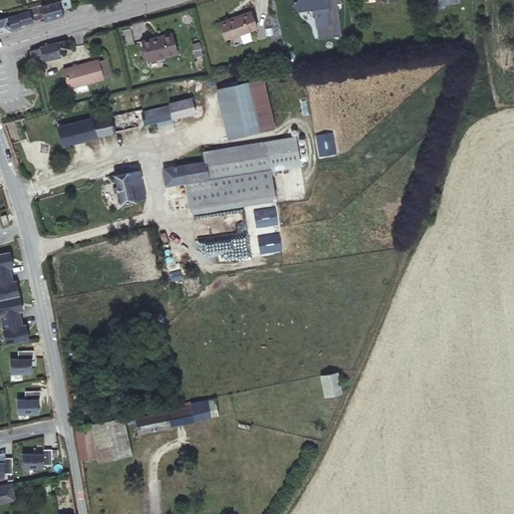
[(74,0),(48,0),(52,15),(70,10),(68,5),(75,3),(74,0)]
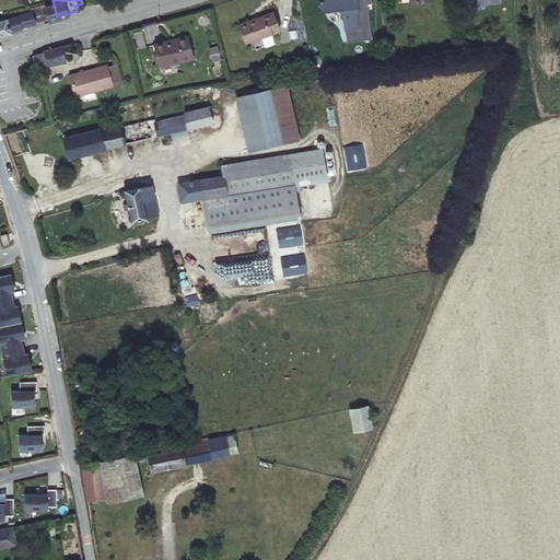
[(324,0),(319,7),(326,11),(338,10),(342,13),(343,20),(346,42),(371,38),(366,3),(371,3),(370,0),(324,0)]
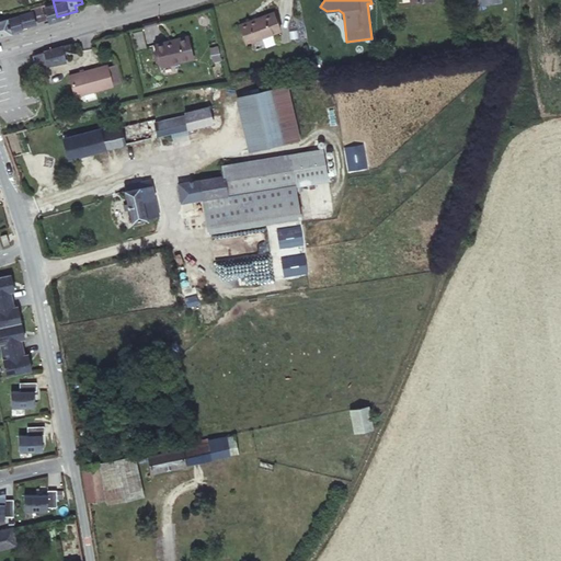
[(268,3),(233,13),(239,34),(274,25),(268,3)]
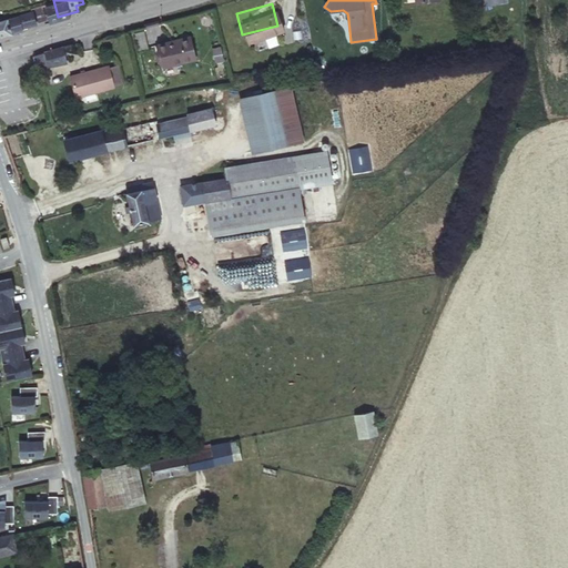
[(36,6),(0,13),(0,31),(27,24),(26,22),(39,19),(38,17),(36,6)]
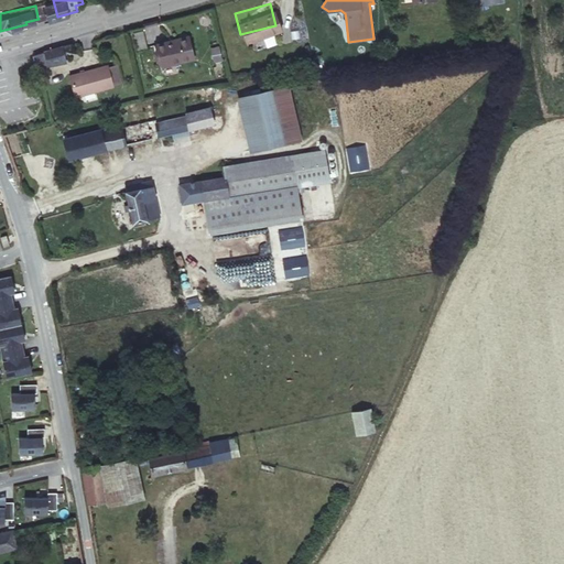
[(193,56),(187,34),(154,42),(160,65),(193,56)]
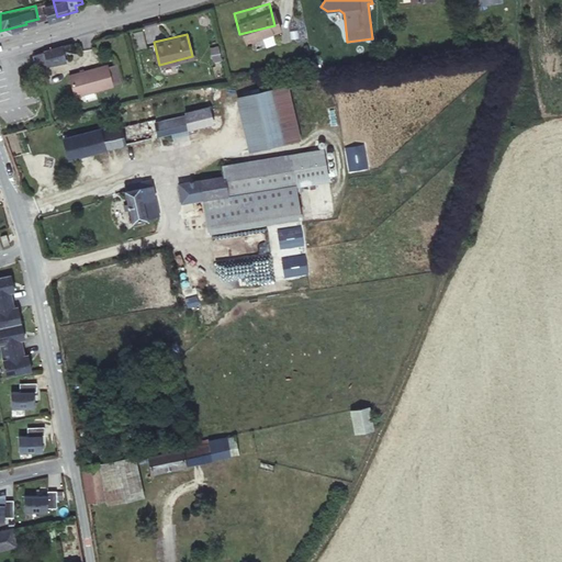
[(57,55),(53,38),(35,43),(35,44),(38,57),(57,55)]
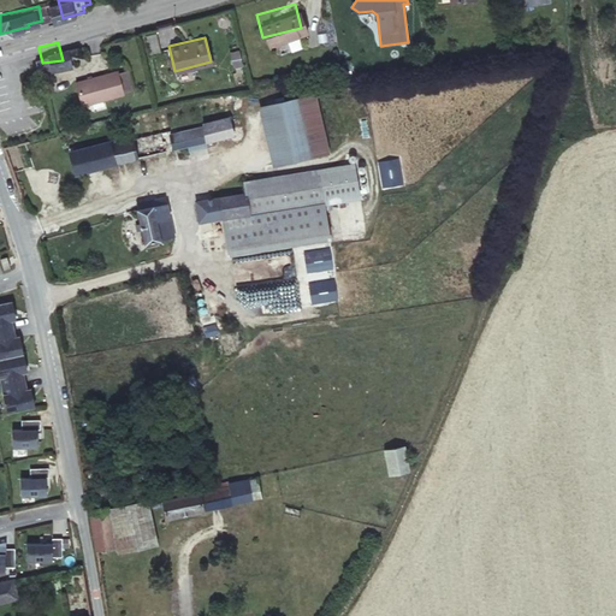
[(42,63),(39,48),(27,51),(30,65),(42,63)]
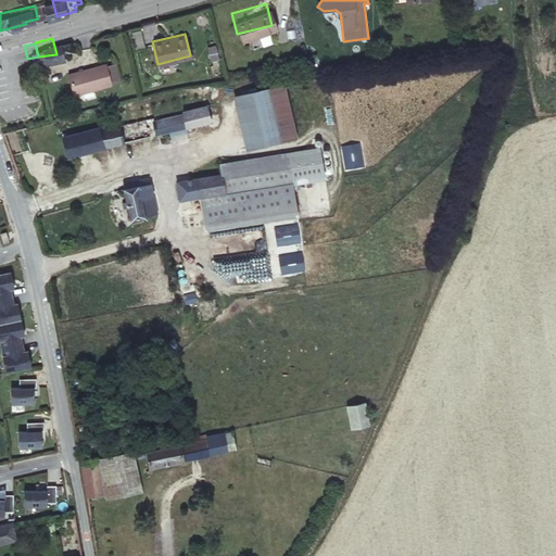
[(106,63),(66,70),(70,90),(110,84),(109,81),(106,65),(106,63)]
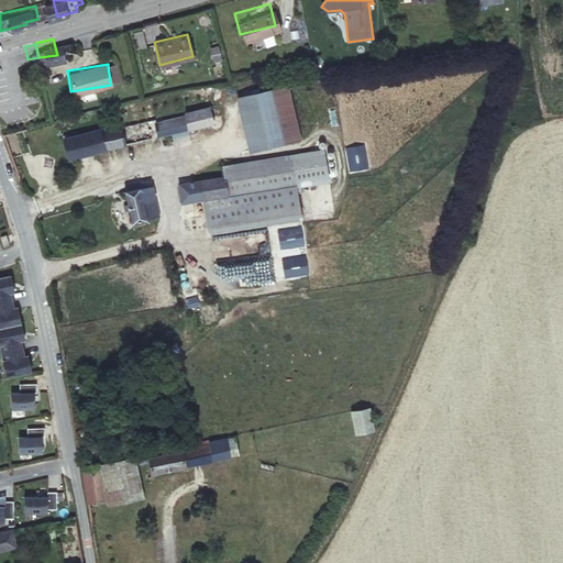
[(117,65),(108,66),(110,83),(119,81),(117,65)]
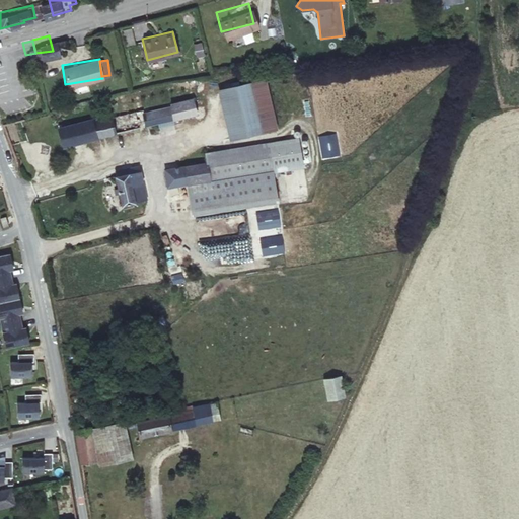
[(264,133),(254,83),(228,87),(235,139),(264,133)]
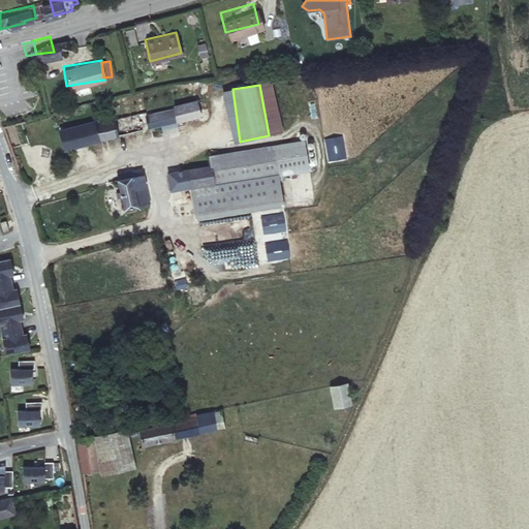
[(145,114),(114,119),(117,138),(199,126),(196,106),(170,111),(172,114),(145,118),(145,114)]
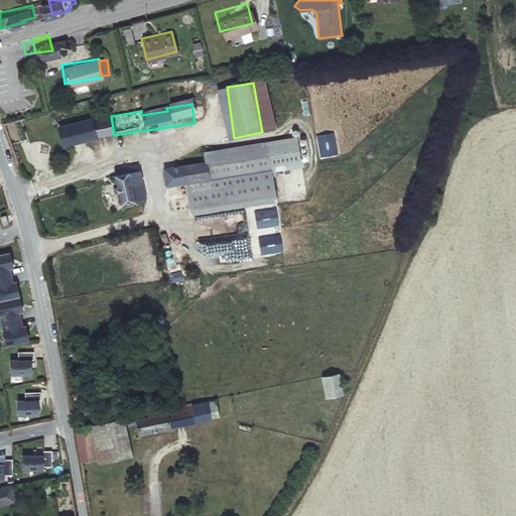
[(109,114),(93,116),(95,138),(114,135),(111,116),(109,116),(109,114)]
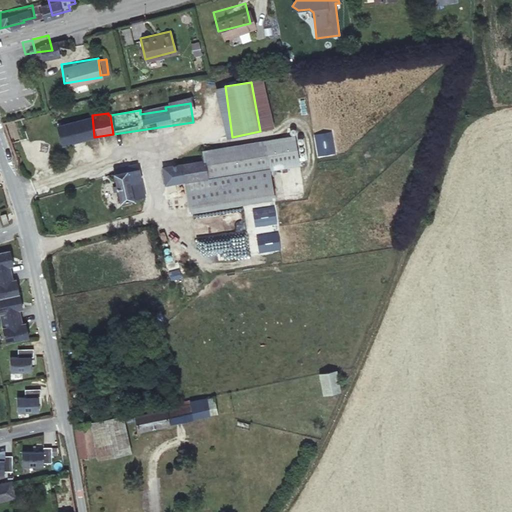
[(53,121),(57,143),(94,137),(92,115),(53,121)]
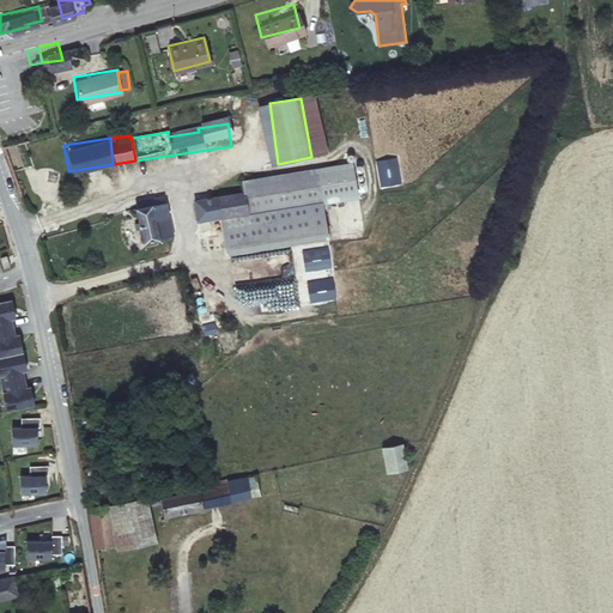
[(401,183),(396,158),(376,162),(380,187),(401,183)]
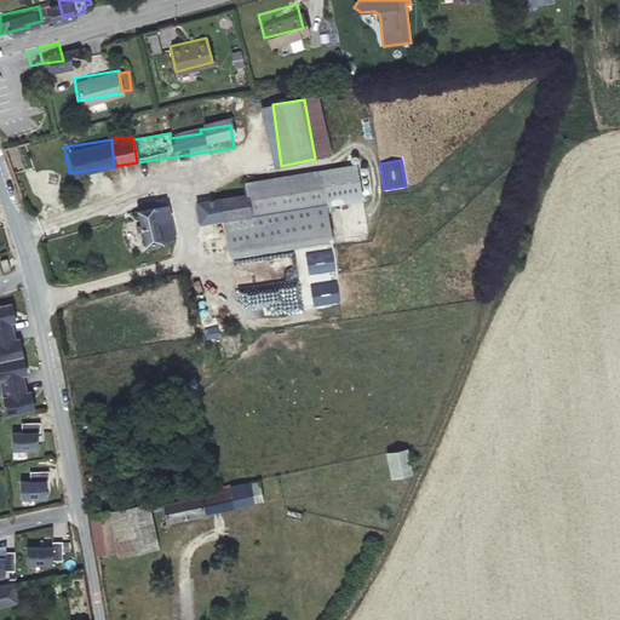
[(329,199),(365,193),(360,161),(248,178),(250,190),(200,197),(202,217),(227,213),(231,244),(333,229),(329,199)]
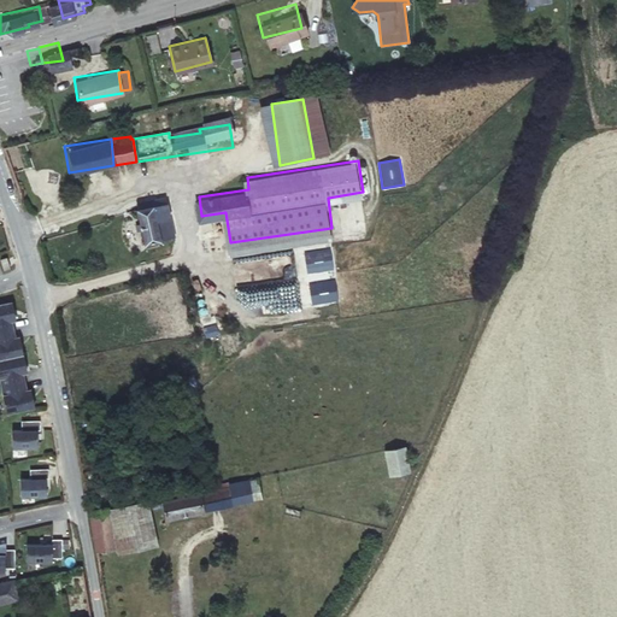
[(162,207),(141,211),(147,252),(176,246),(171,212),(163,213),(162,207)]
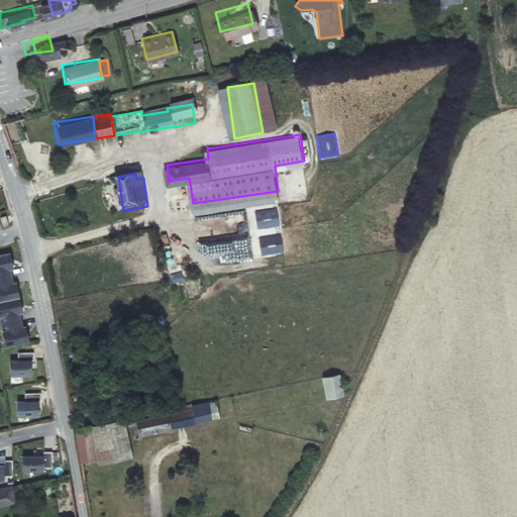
[(257,229),(279,226),(277,208),(255,211),(257,229)]
